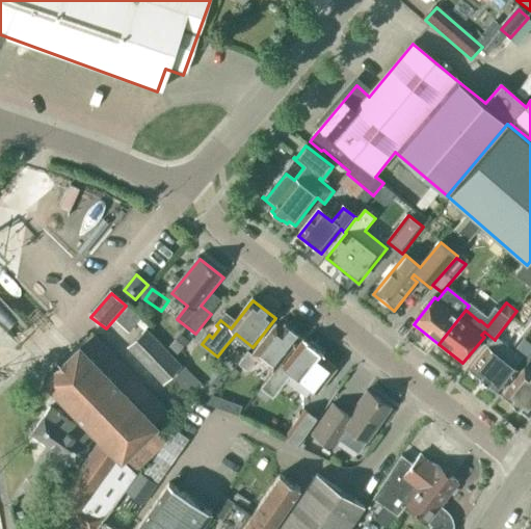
[(143,319),(130,306),(115,321),(129,334),(143,319)]
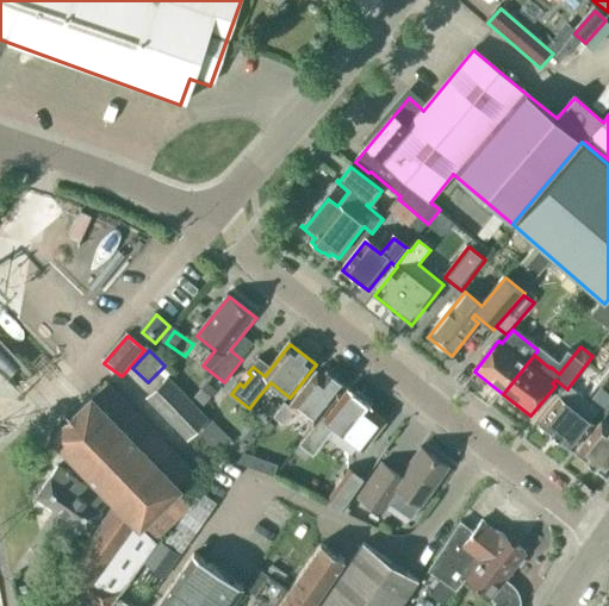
[(296,413),(314,428),(346,387),(327,374),(324,378),(317,373),(287,413),(283,410),(274,420),(285,428),(296,413)]
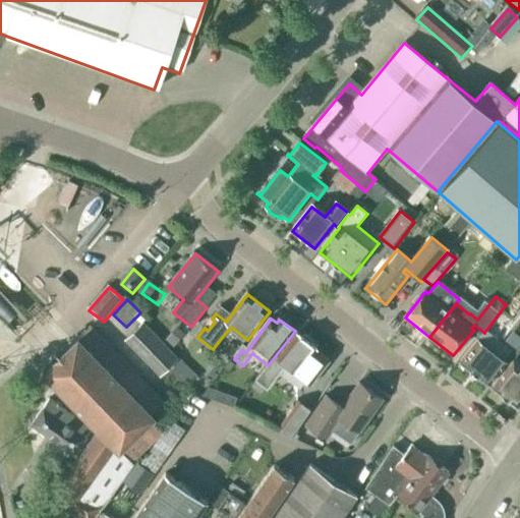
[(178,360),(143,325),(126,342),(160,378),(178,360)]
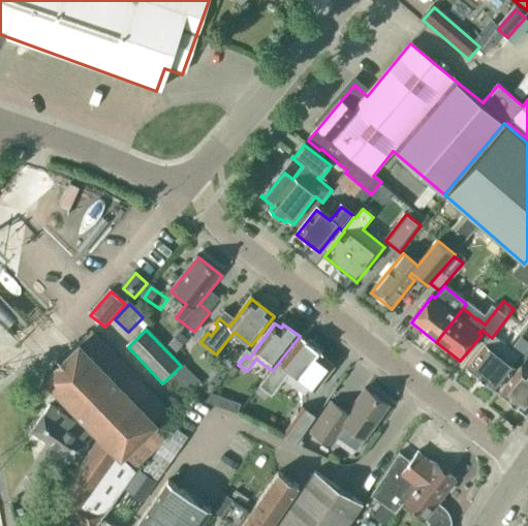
[(166,410),(115,358),(92,333),(43,379),(100,438),(52,507),(71,521),(72,521),(79,525),(96,525),(135,472),(134,471),(165,440),(154,429),(157,425),(155,422),(166,410)]
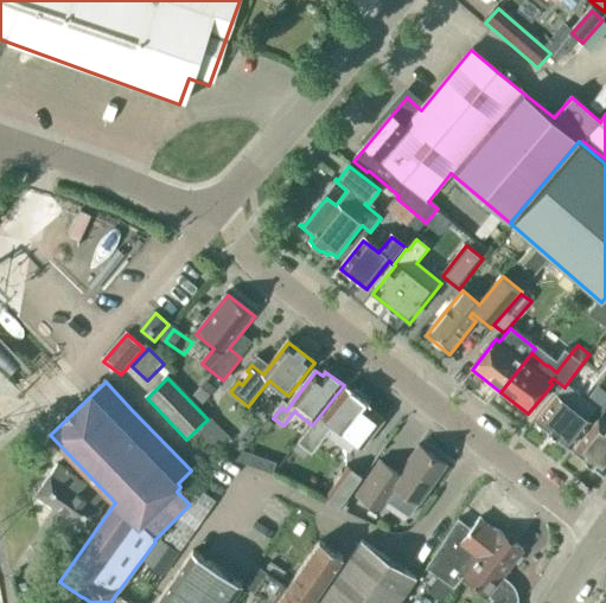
[(556,397),(536,423),(571,449),(591,424),(587,421),(595,410),(582,399),(584,399),(566,385),(565,387),(556,397)]
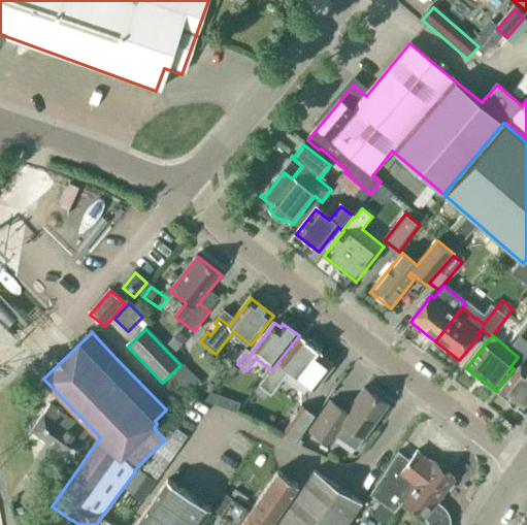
[(275,366),(271,370),(260,387),(271,395),(290,371),(315,390),(333,366),(321,357),(323,354),(302,338),(280,368),(275,366)]
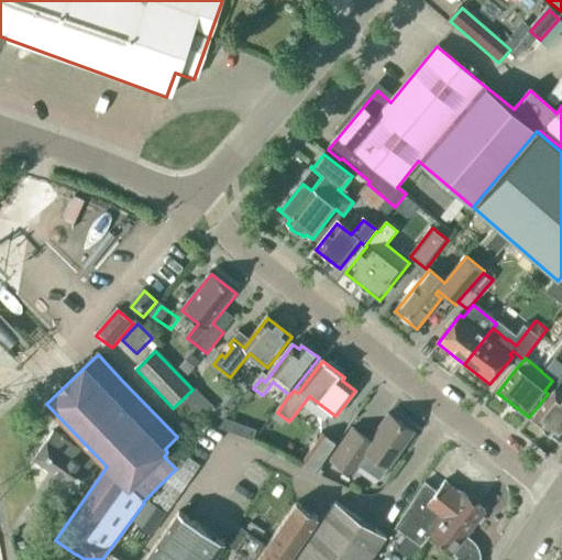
[(561,396),(554,391),(531,420),(559,441),(561,438),(561,396)]
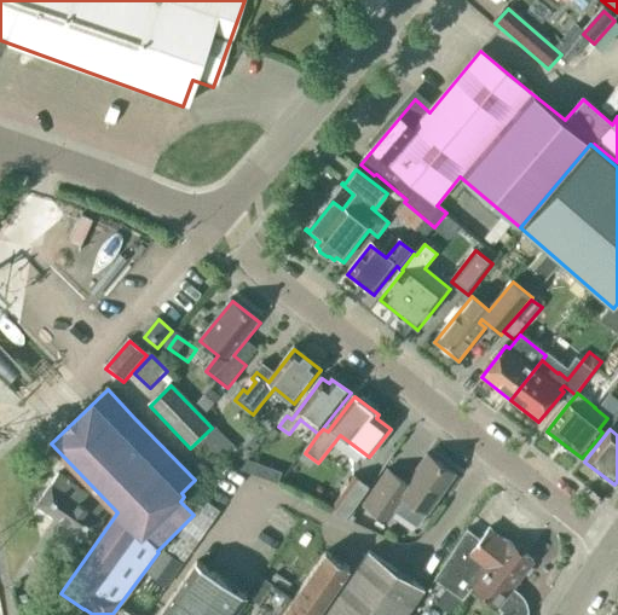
[(236,451),(215,430),(195,450),(208,459),(224,464),(236,451)]
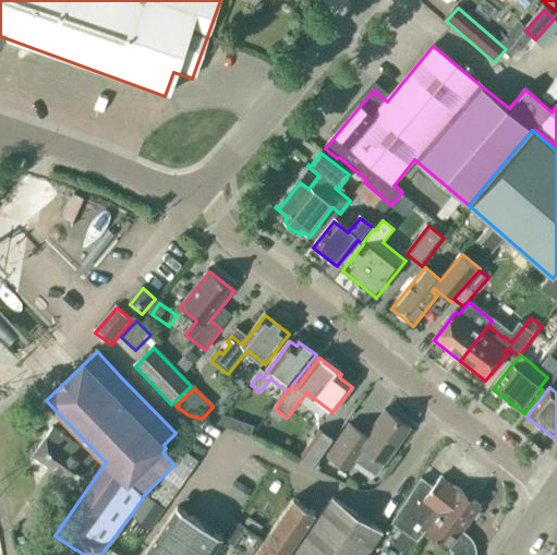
[(365,450),(379,460),(386,465),(411,429),(386,411),(367,437),(350,425),(328,456),(350,471),(365,450)]
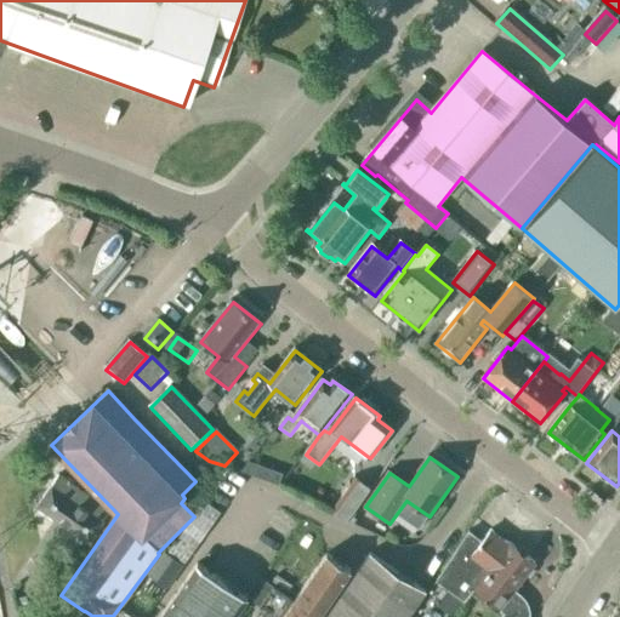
[(284,476),(256,467),(252,476),(280,486),(284,476)]
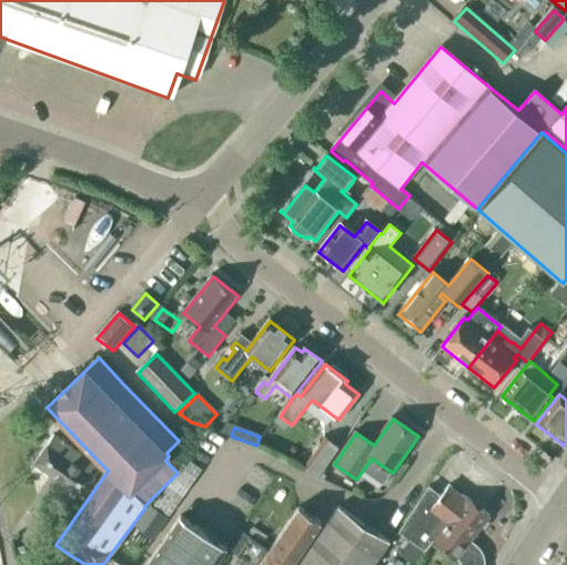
[(101,470),(53,437),(36,464),(83,497),(101,470)]
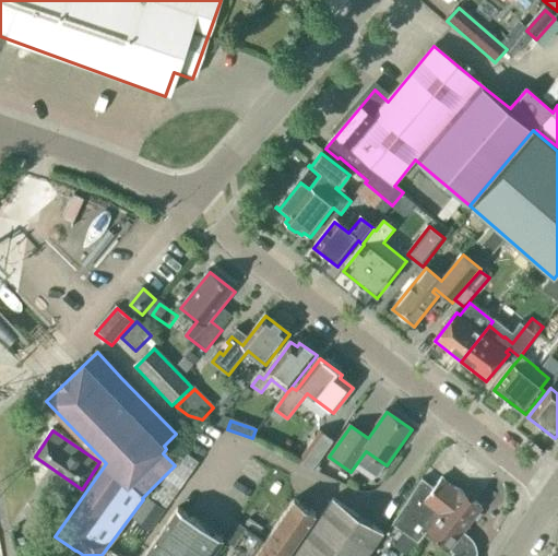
[(320,433),(301,460),(316,470),(335,444),(320,433)]
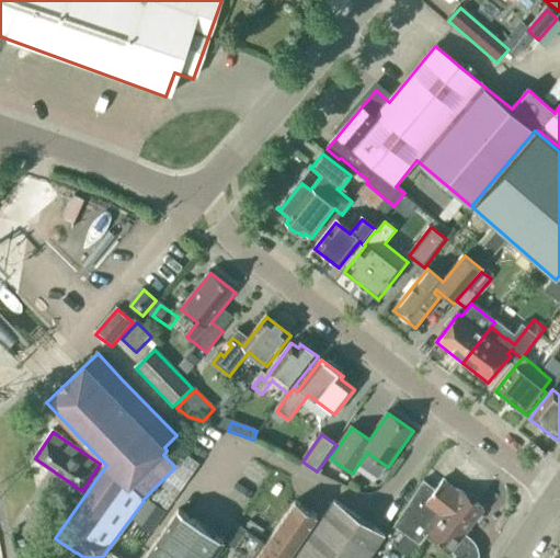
[(184,455),(151,501),(166,512),(198,465),(184,455)]
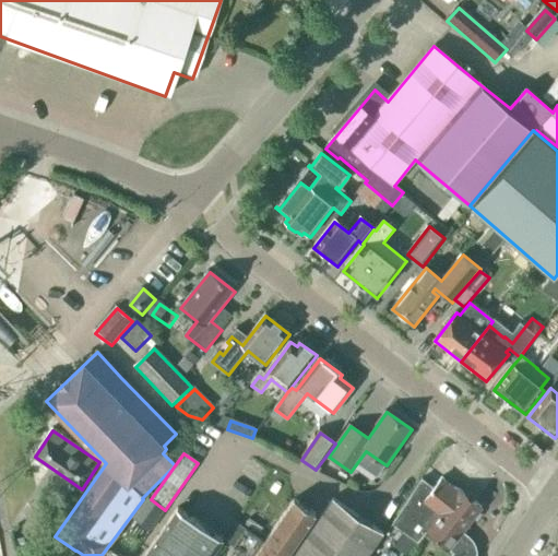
[(391,523),(392,524),(417,543),(426,532),(450,551),(464,533),(482,510),(458,491),(458,492),(442,480),(435,489),(424,482),(391,523)]
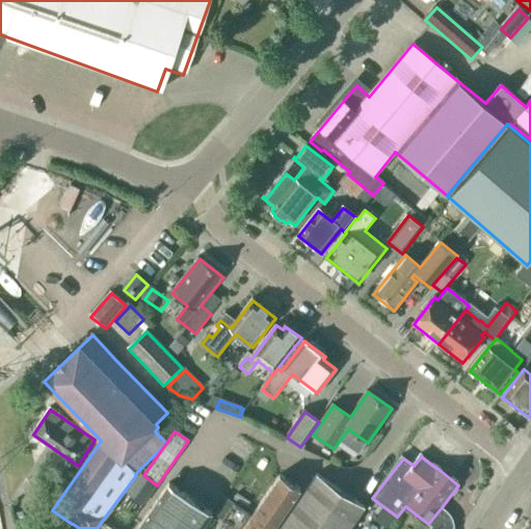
[(158,487),(139,473),(125,494),(143,507),(158,487)]
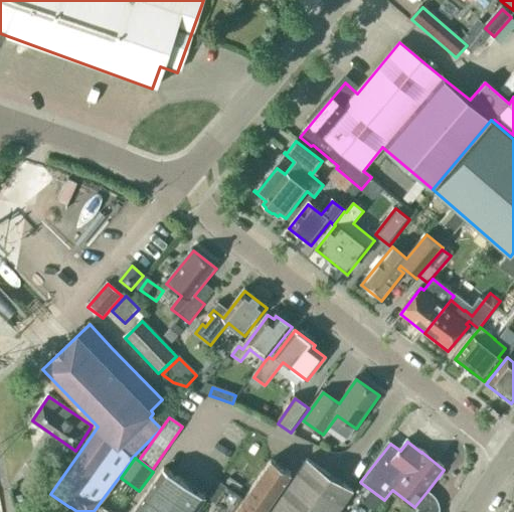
[(265,511),(292,475),(272,461),(243,501),(220,484),(209,501),(224,511),(265,511)]
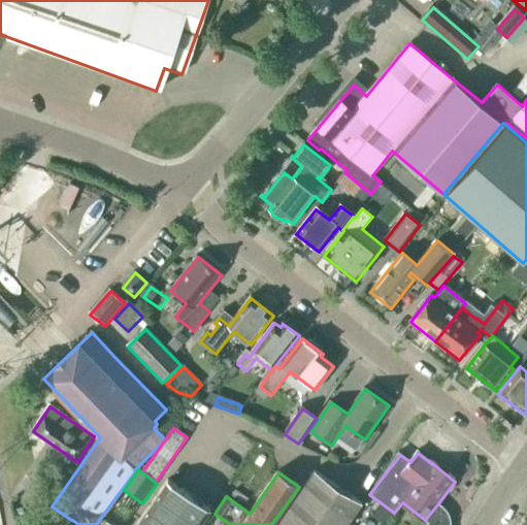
[(348,524),(362,504),(315,472),(277,524),(348,524)]
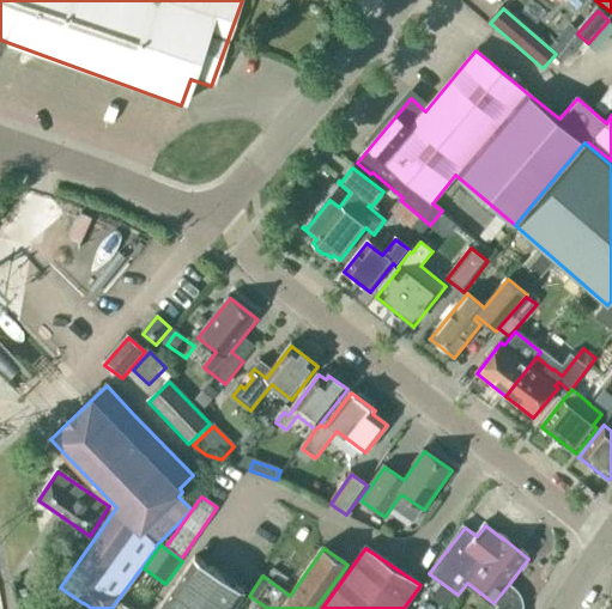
[(232,608),(246,591),(195,559),(159,608),(232,608)]
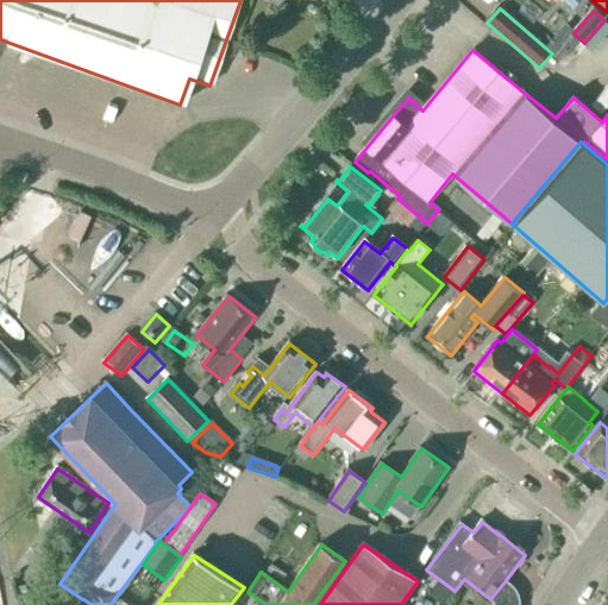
[(494,604),(520,604),(520,600),(516,592),(512,585),(506,580),(490,599),(494,604)]
